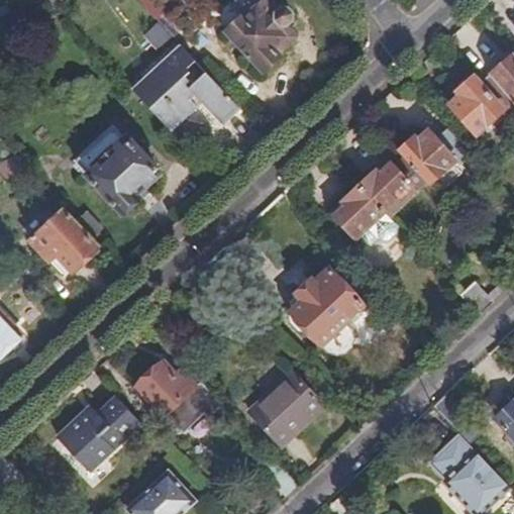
[(168,3),(165,0),(138,0),(153,16),(167,4),(168,3)]
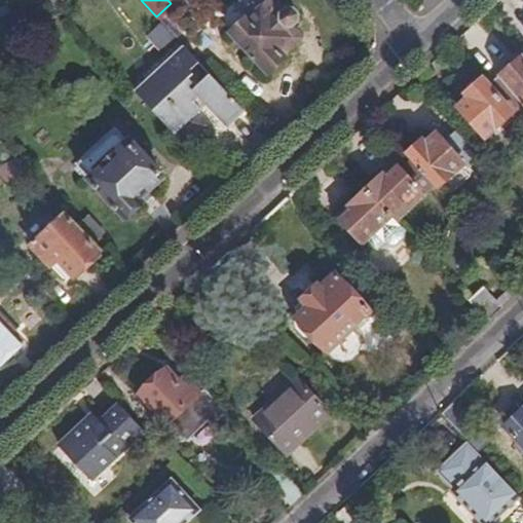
[(229,29),(267,71),(284,55),(281,53),(292,41),(282,29),(285,25),(294,24),(298,17),(297,11),(293,7),(282,8),(273,0),(267,0),(248,17),(245,15),(229,29)]
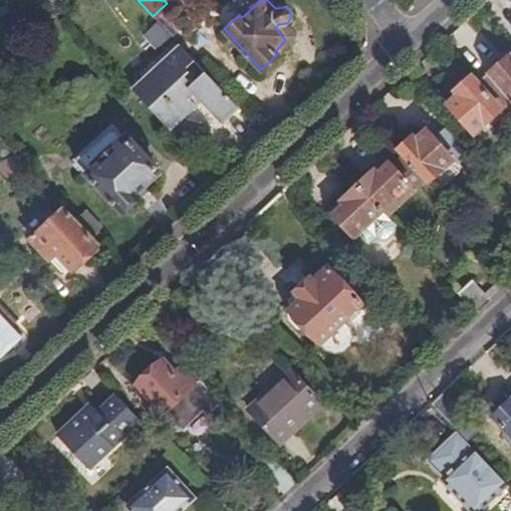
[(166,4),(153,16),(156,19),(139,33),(153,49),(182,22),(166,4)]
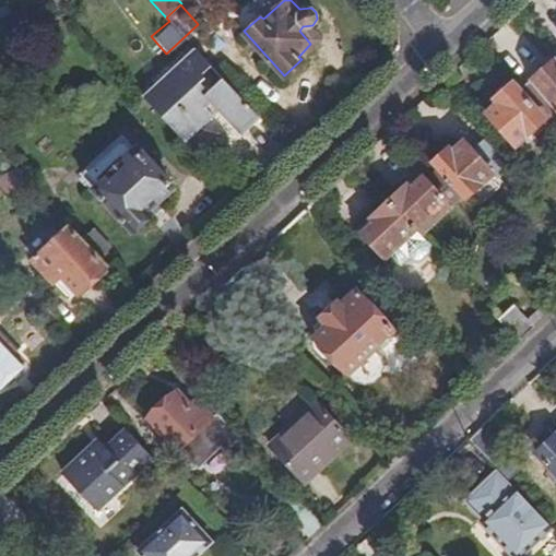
[(141,97),(179,139),(213,108),(235,132),(256,115),(194,49),(141,97)]
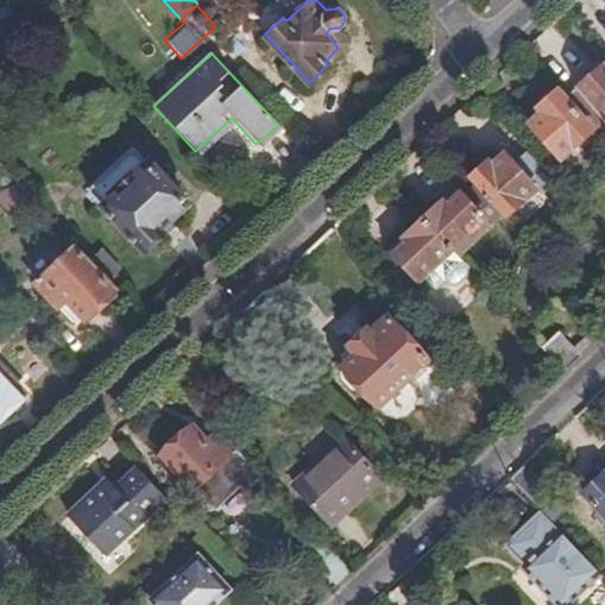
[(562,98),(590,128),(602,118),(604,121),(604,62),(603,61),(562,98)]
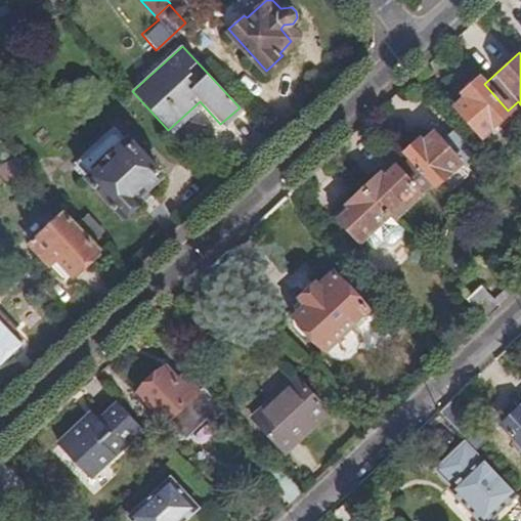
[(484,84),(477,77),(463,91),(467,94),(454,105),(481,135),(508,111),(484,84)]
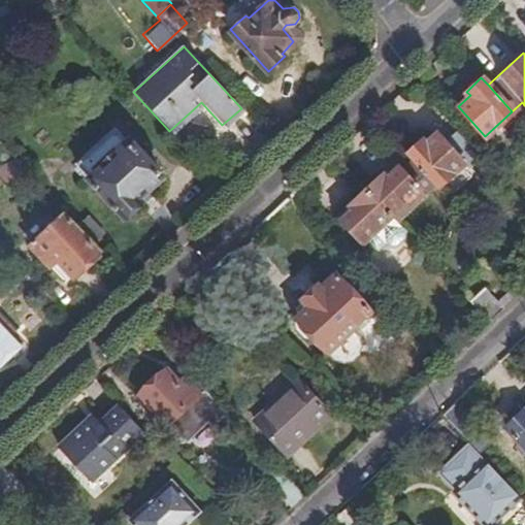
[(86,174),(85,176),(122,216),(139,198),(137,196),(160,175),(126,137),(123,139),(110,126),(72,161),(86,174)]
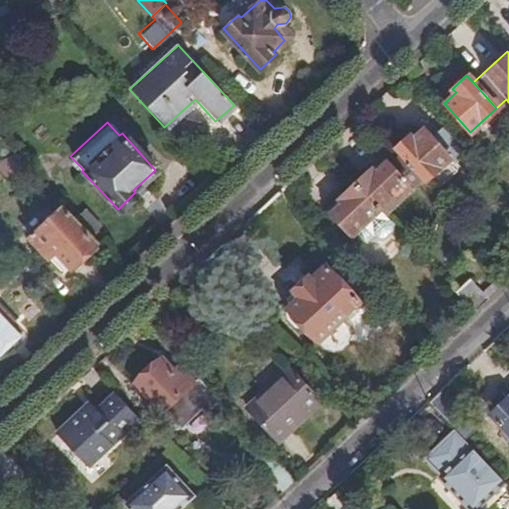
[(409,134),(393,149),(399,156),(419,179),(423,182),(449,157),(453,161),(464,151),(441,126),(430,136),(424,128),(413,138),(409,134)]
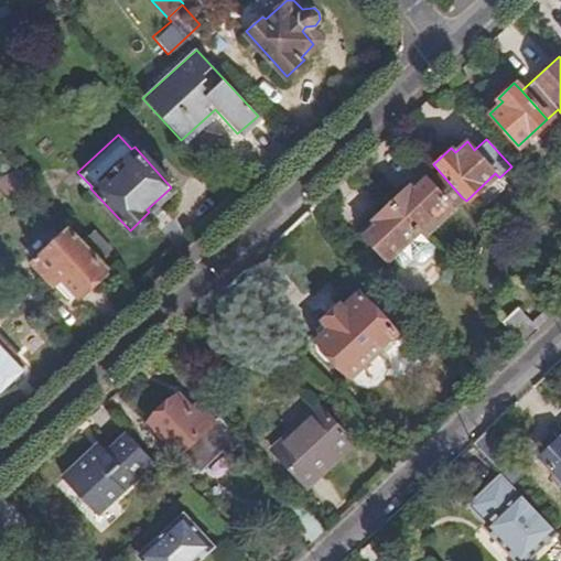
[(408,184),(389,202),(421,236),(462,197),(440,172),(429,182),(424,177),(412,189),(408,184)]
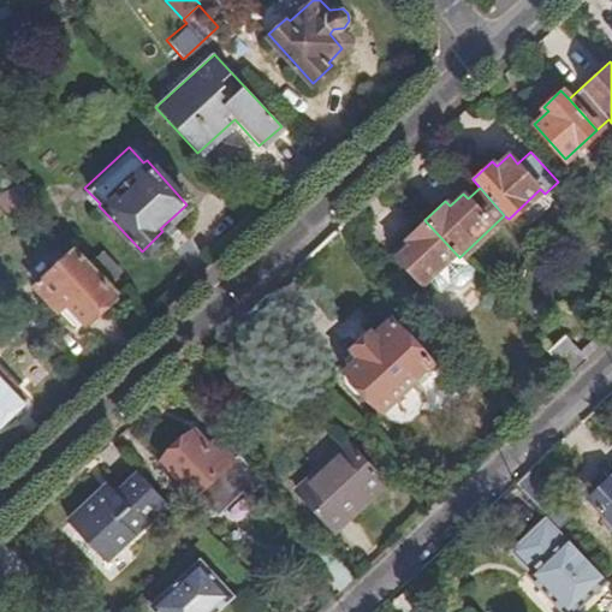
[(459,257),(425,220),(405,238),(411,244),(397,255),(420,280),(422,277),(434,290),(443,283),(449,289),(455,287),(467,277),(468,267),(459,257)]
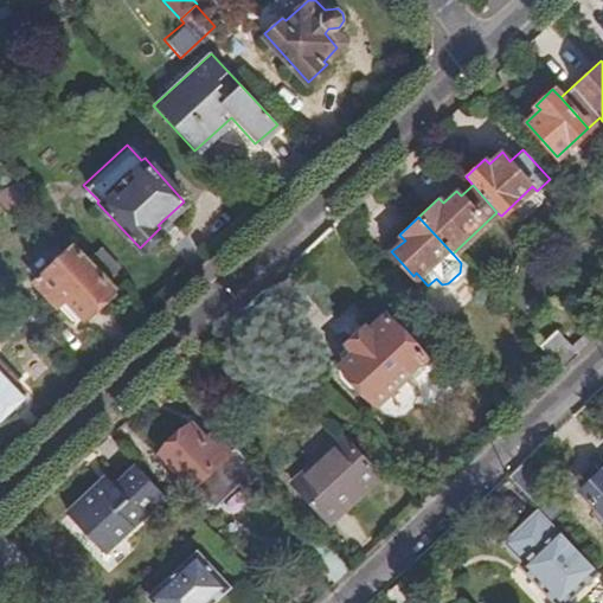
[(82,315),(113,287),(72,243),(32,280),(50,299),(58,290),(82,315)]
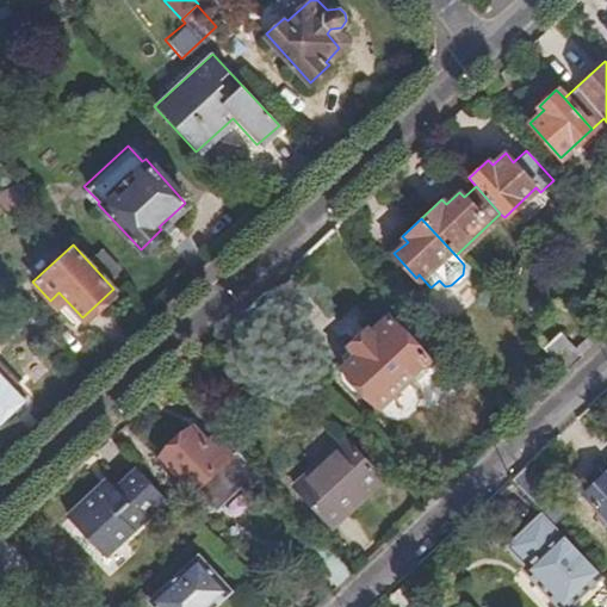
[(0,303),(1,307),(4,305),(16,299),(2,286),(0,287),(0,303)]
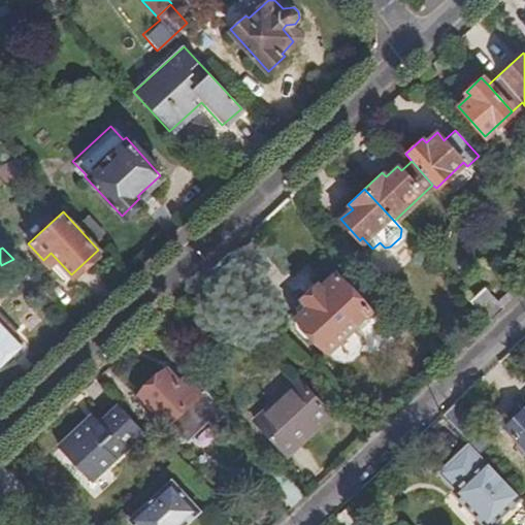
[(340,362),(352,360),(357,356),(360,348),(358,338),(353,328),(371,312),(334,272),(319,287),(317,285),(302,298),(308,305),(294,318),(296,327),(302,334),(312,337),(331,358),(340,362)]
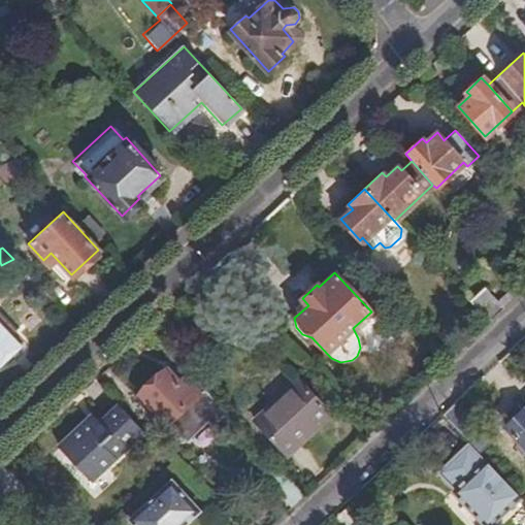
[(499,308),(524,285),(520,280),(494,303),(499,308)]
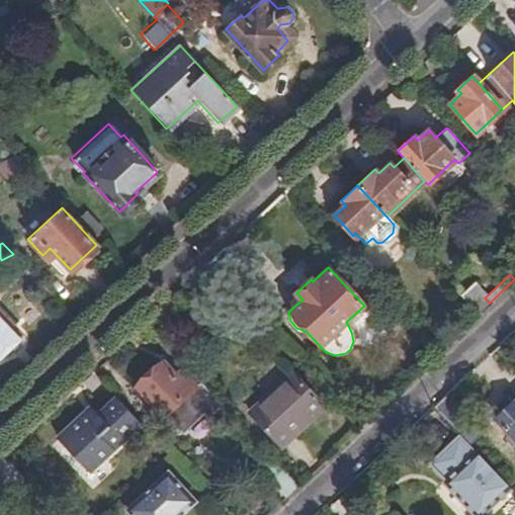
[(460,296),(478,315),(490,303),(485,297),(474,284),(460,296)]
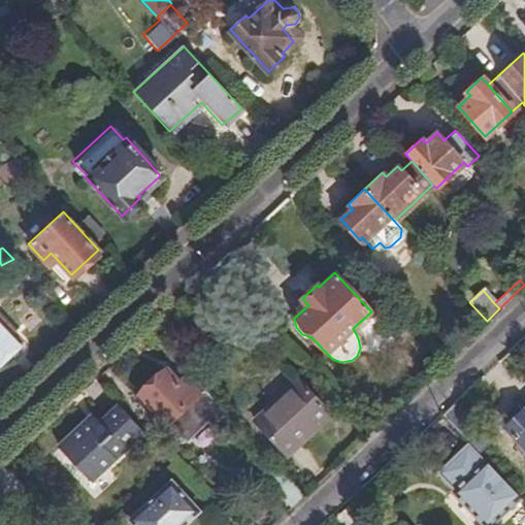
[(0,357),(19,340),(0,321),(0,357)]
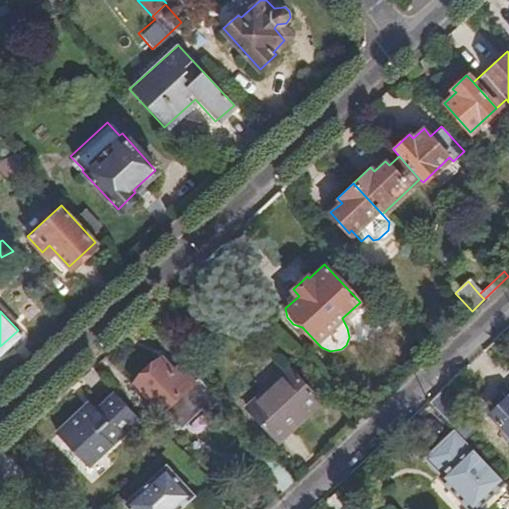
[(197,375),(191,381),(177,365),(172,369),(159,356),(133,381),(177,429),(199,409),(203,413),(219,399),(197,375)]
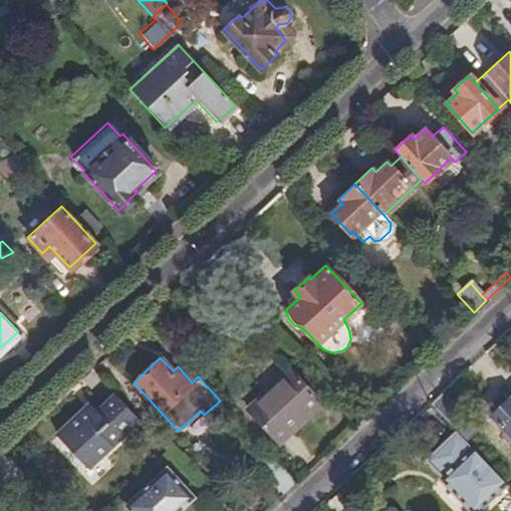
[(277,443),(320,403),(289,369),(247,410),(277,443)]
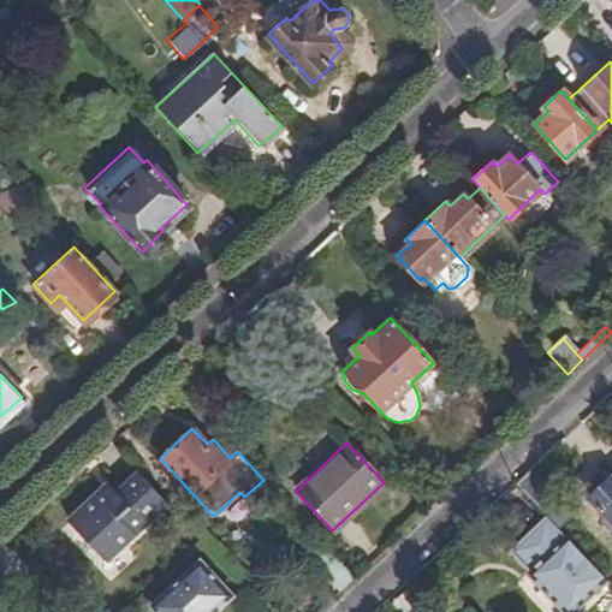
[(528,469),(514,482),(545,515),(550,520),(563,507),(528,469)]
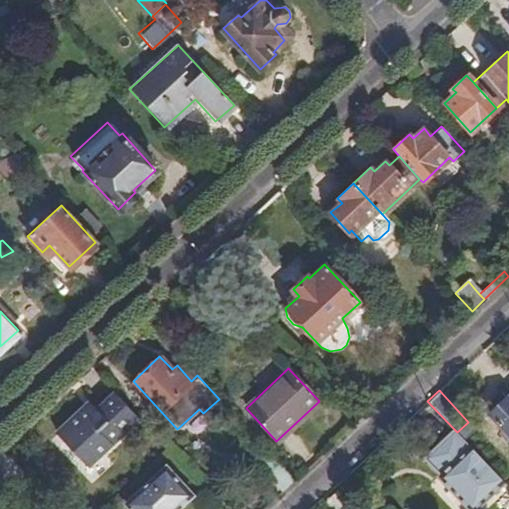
[(137,416),(114,391),(93,413),(84,404),(55,432),(74,453),(81,448),(93,460),(137,416)]
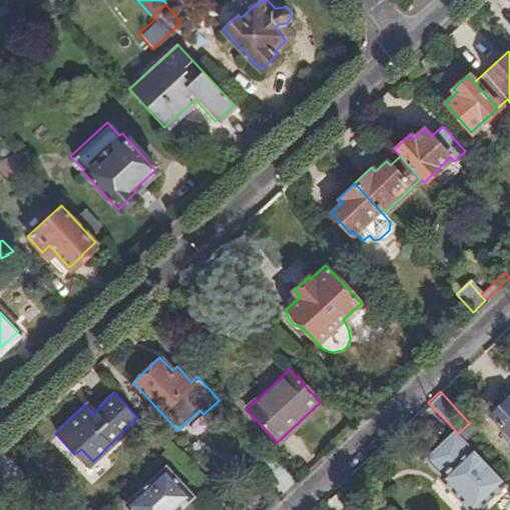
[(509,399),(509,398),(491,414),(509,434),(509,399)]
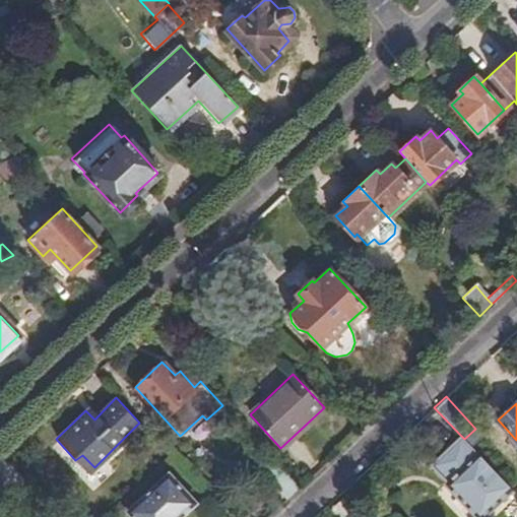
[(475,516),(481,516),(512,489),(464,439),(460,435),(430,464),(446,479),(443,483),(475,516)]
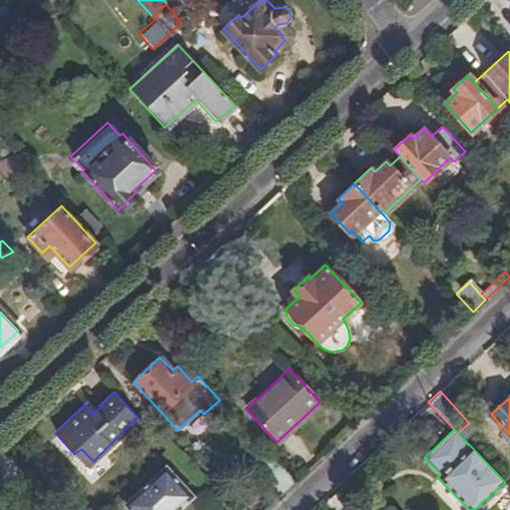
[(124,503),(130,509),(175,509),(191,495),(165,466),(124,503)]
